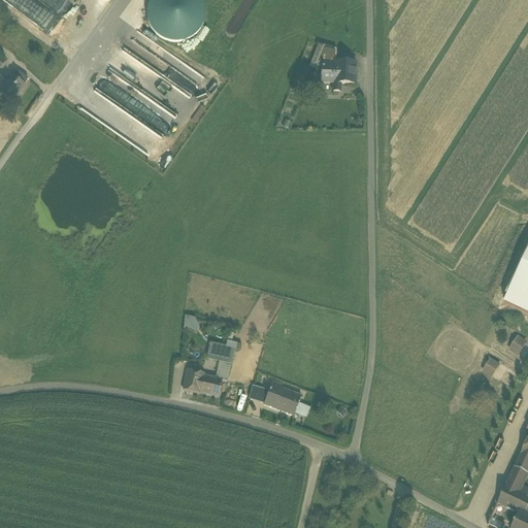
[(150,0),(149,4),(146,10),(146,18),(147,23),(151,29),(154,34),(160,39),(166,42),(172,43),(178,43),(185,42),(192,39),(197,35),(201,29),(203,24),(205,12),(204,5),(202,1),(201,0),(150,0)]
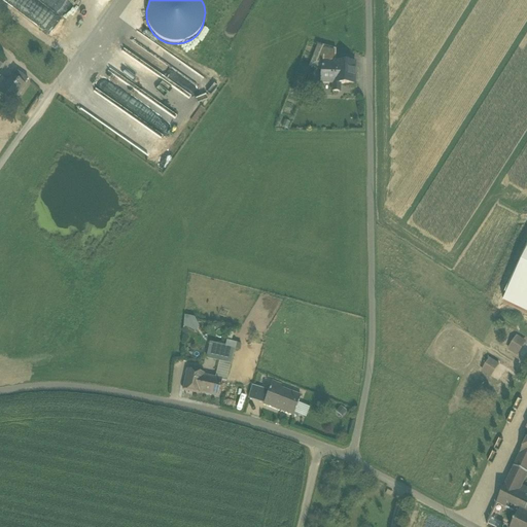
[(323,65),(338,66),(338,64),(339,54),(322,48),(317,64),(323,65)]
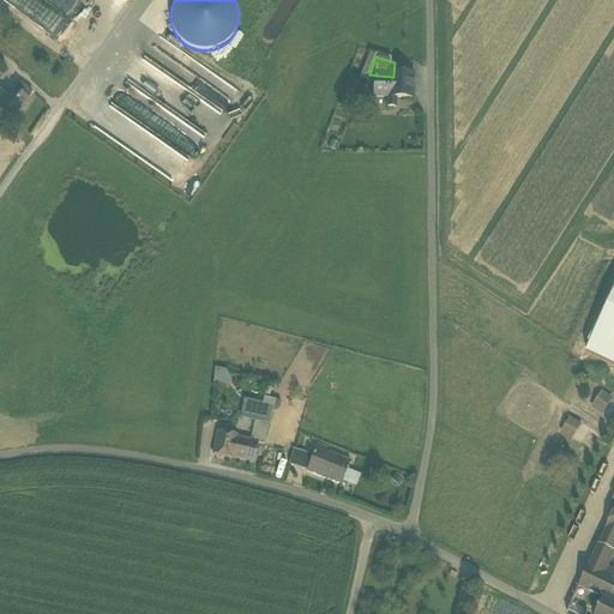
[(146,59),(130,85),(176,115),(180,109),(173,104),(181,92),(178,90),(181,84),(176,80),(178,79),(146,59)]
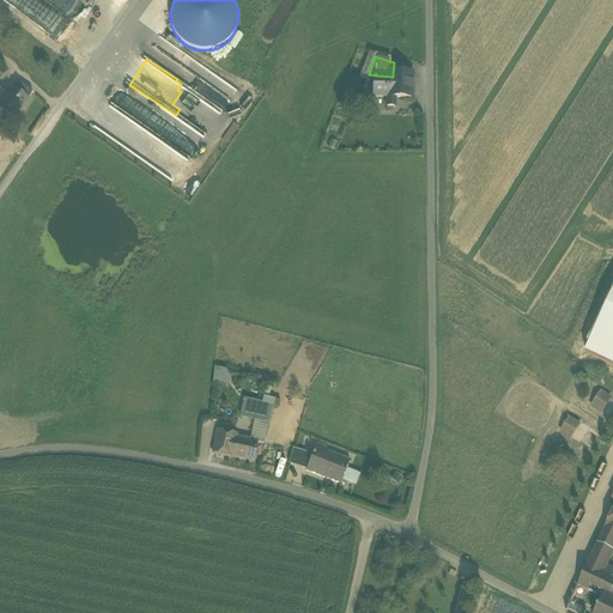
[(393,74),(393,77),(392,98),(401,98),(414,99),(416,76),(393,74)]
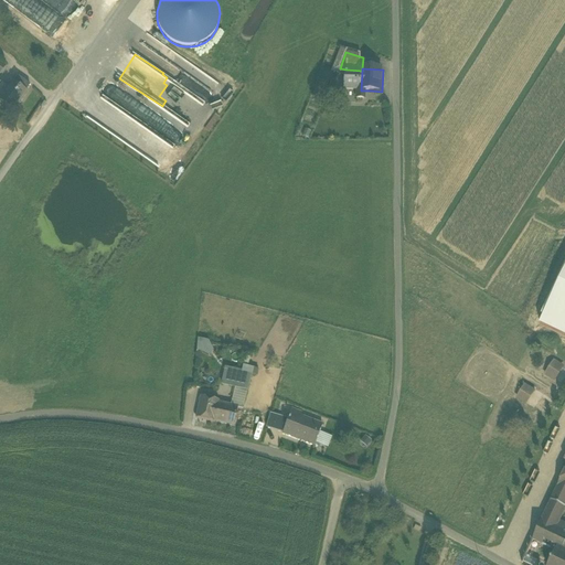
[(360,91),(361,91),(362,71),(347,70),(345,89),(360,91)]
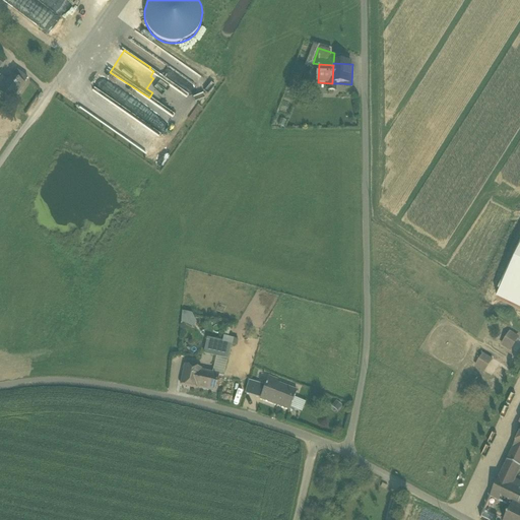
[(339,92),(340,83),(332,83),(331,83),(331,92),(339,92)]
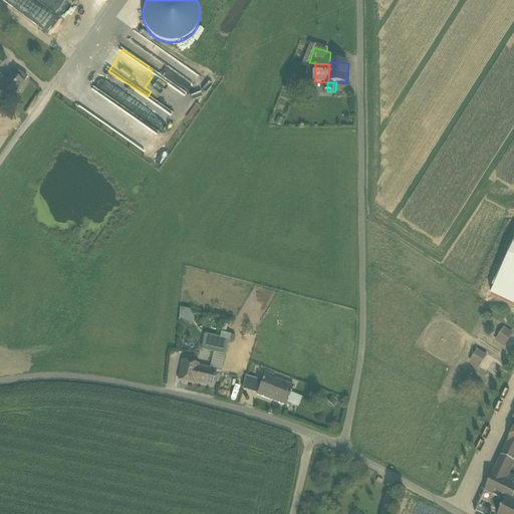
[(76,107),(148,152),(162,130),(157,126),(157,125),(148,119),(147,121),(89,86),(76,107)]
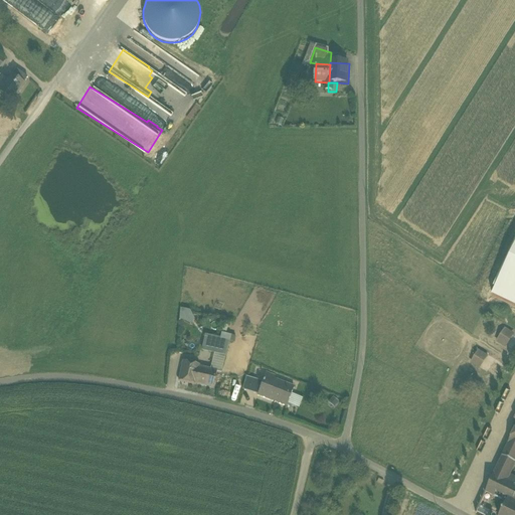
[(172,116),(175,109),(164,105),(162,113),(172,116)]
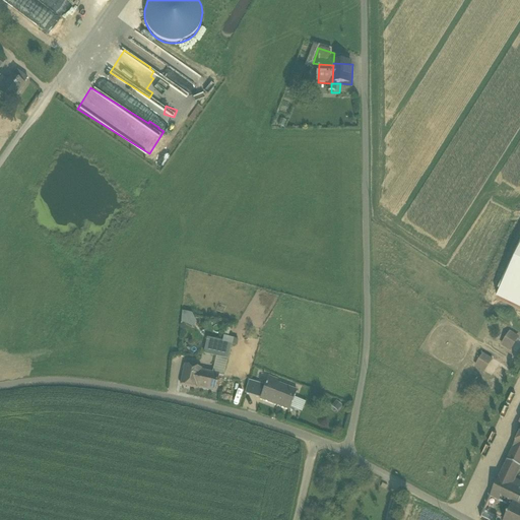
[(519,242),(493,302),(519,314),(519,242)]
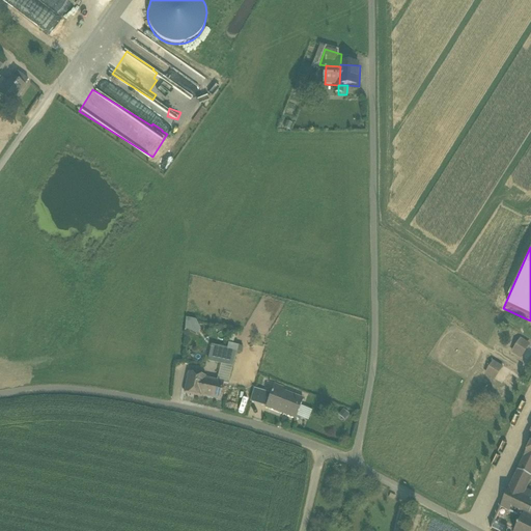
[(196,322),(186,318),(185,331),(191,333),(195,335),(200,331),(196,322)]
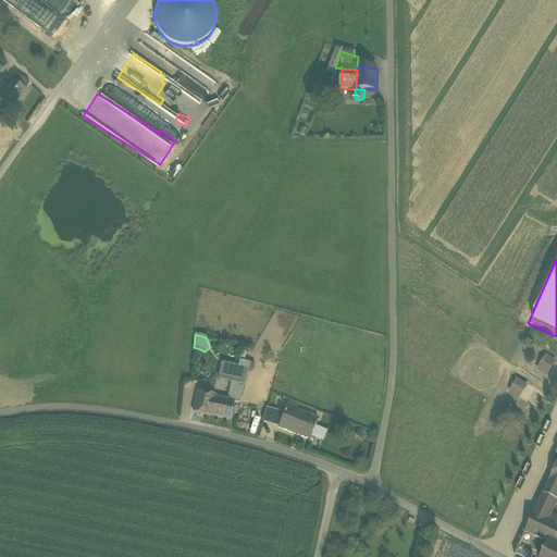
[(545,356),(537,371),(548,376),(556,361),(545,356)]
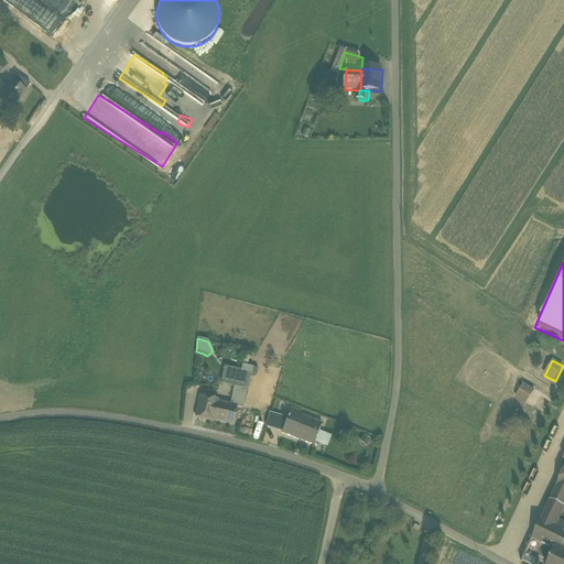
[(247,390),(251,375),(240,372),(224,369),(220,384),(235,388),(247,390)]
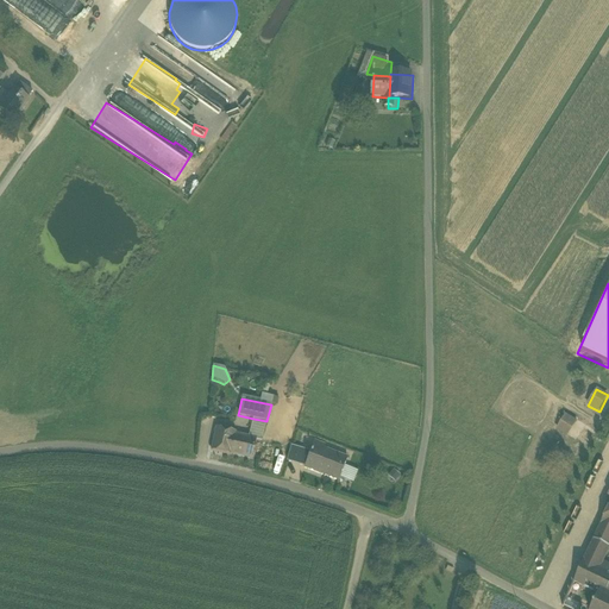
[(565,414),(556,431),(567,437),(577,421),(565,414)]
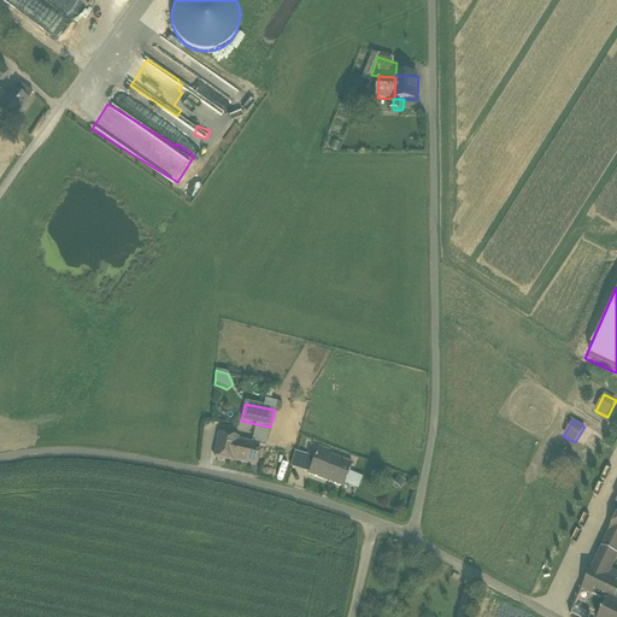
[(259,446),(259,447),(264,448),(270,427),(257,424),(252,445),(259,446)]
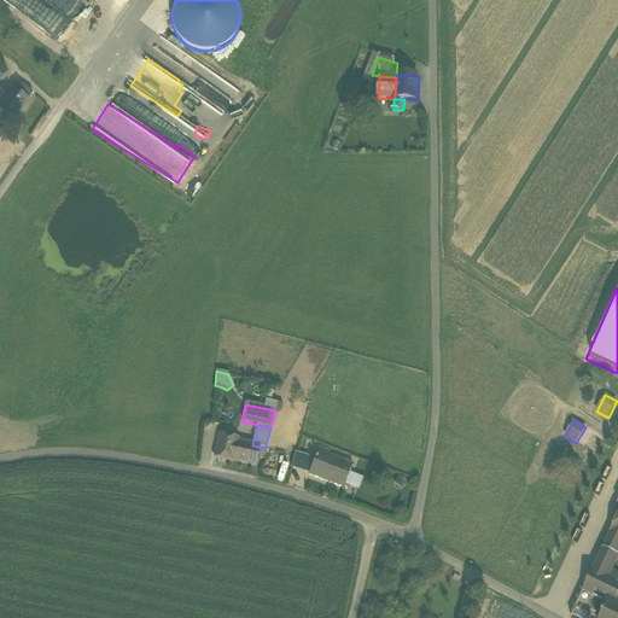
[(233,462),(233,461),(238,442),(238,439),(220,435),(214,459),(233,462)]
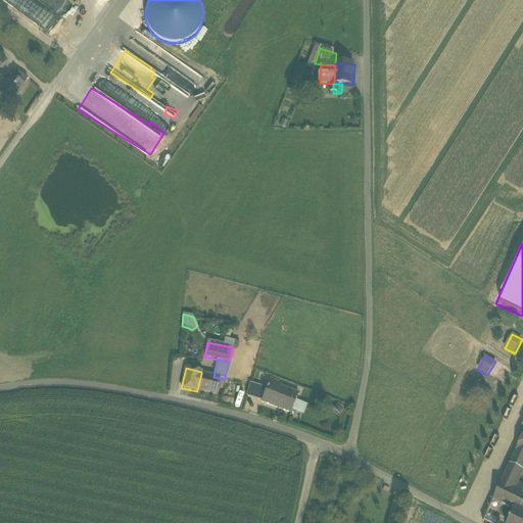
[(214,377),(201,374),(197,390),(217,394),(220,379),(220,378),(214,377)]
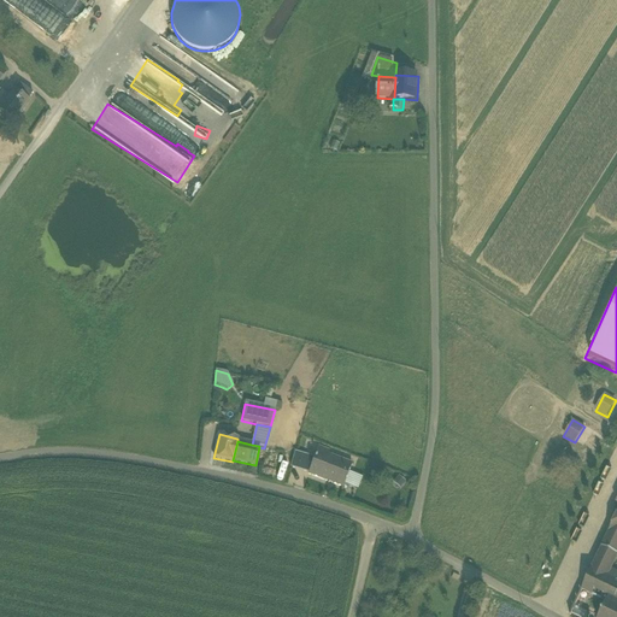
[(307,475),(344,486),(344,485),(347,472),(351,463),(325,456),(327,452),(316,448),(307,475)]
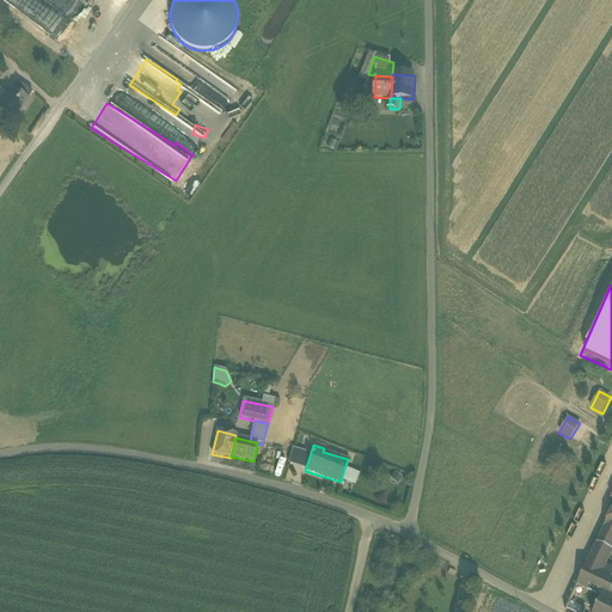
[(288,463),(301,467),(306,453),(293,450),(288,463)]
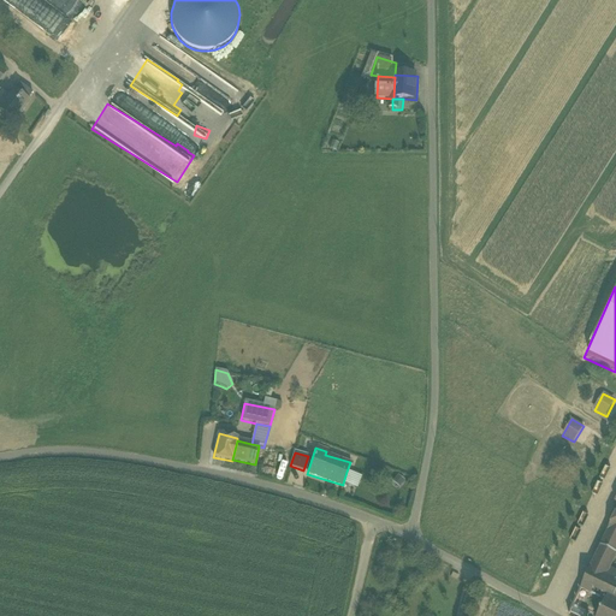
[(360,475),(347,472),(343,484),(357,487),(360,475)]
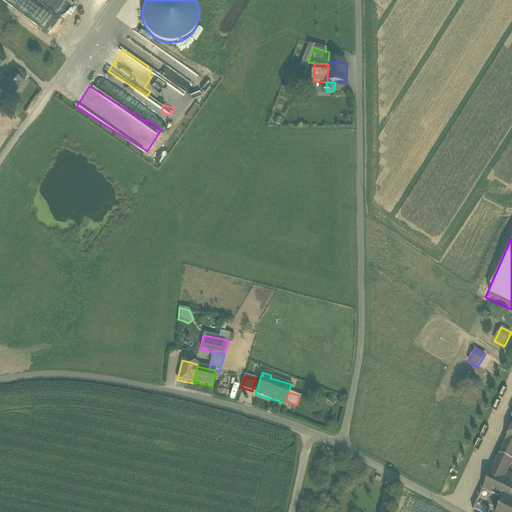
[(511,427),(503,447),(511,450),(511,427)]
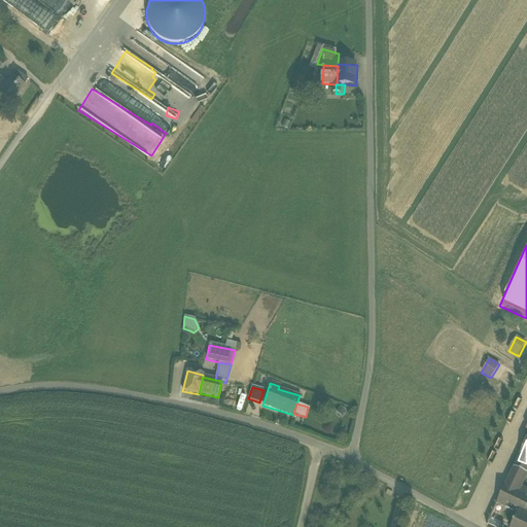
[(515,467),(526,473),(526,463),(518,460),(515,467)]
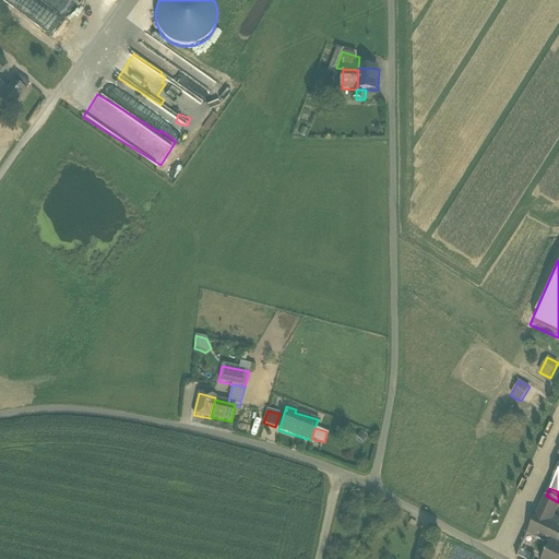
[(549,546),(558,550),(558,525),(550,522),(558,502),(546,496),(527,535),(549,546)]
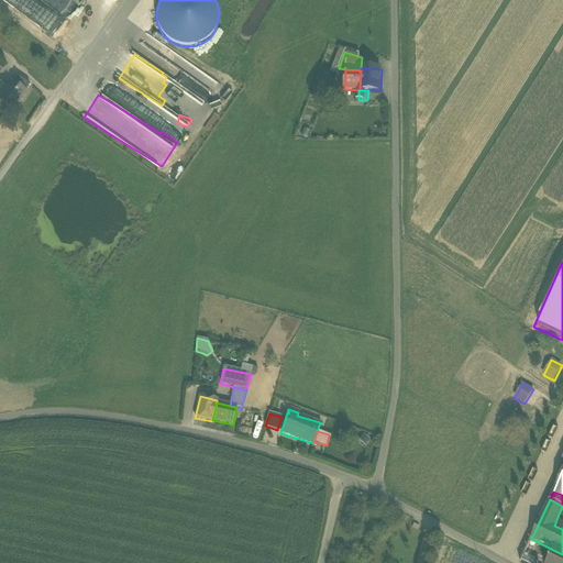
[(547,562),(562,562),(562,554),(553,550),(547,562)]
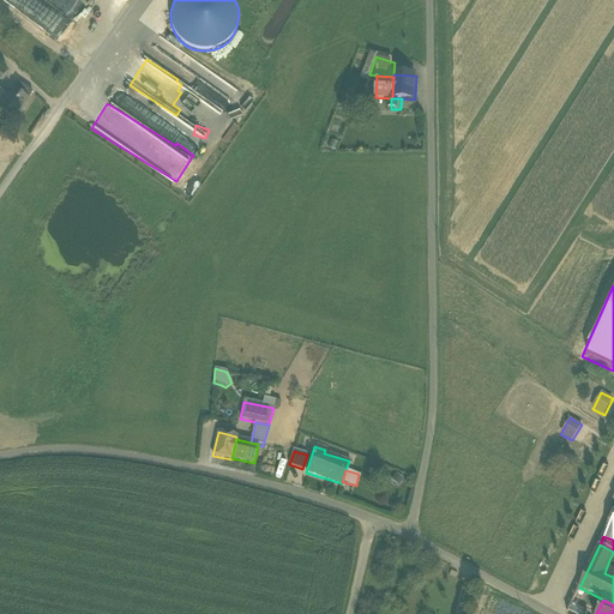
[(582,613),(585,607),(575,601),(570,608),(579,613),(582,613)]
